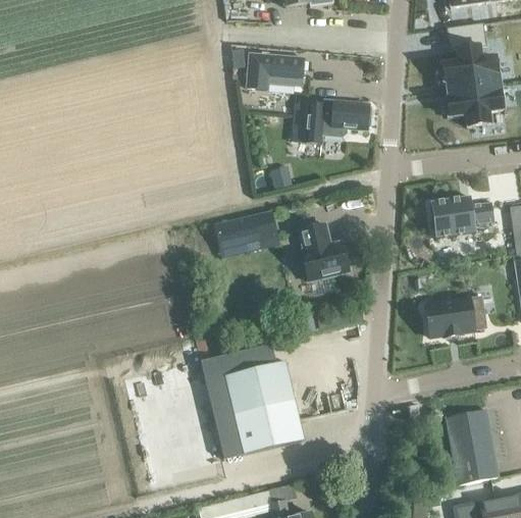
[(458,60),(441,63),(444,82),(447,82),(448,90),(499,82),(496,55),(481,57),(479,46),(486,45),(482,22),(447,28),(450,50),(456,50),(458,60)]
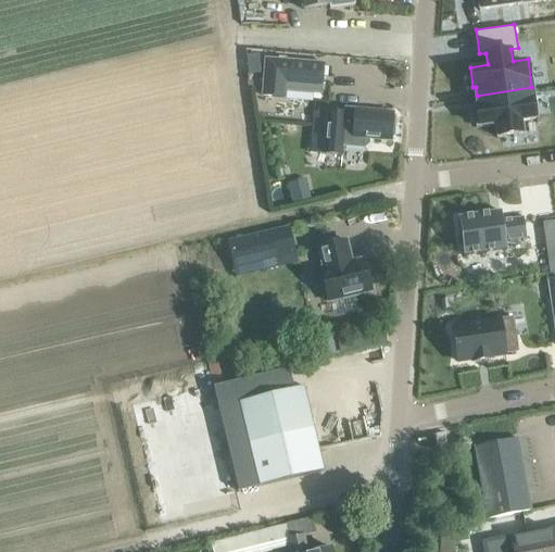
[(261,52),(248,52),(248,72),(261,72),(261,52)]
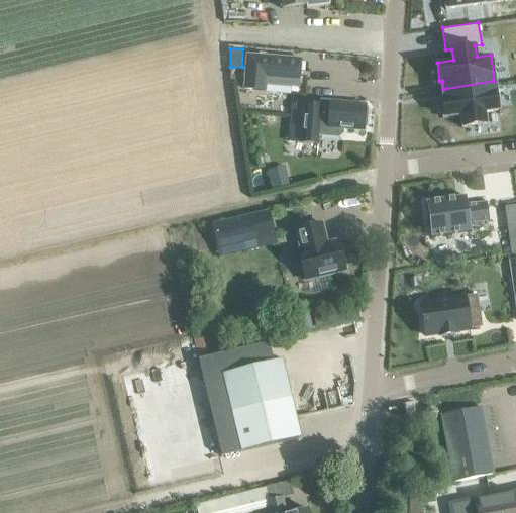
[(246,52),(244,86),(265,88),(265,82),(266,74),(300,77),(301,57),(246,52)]
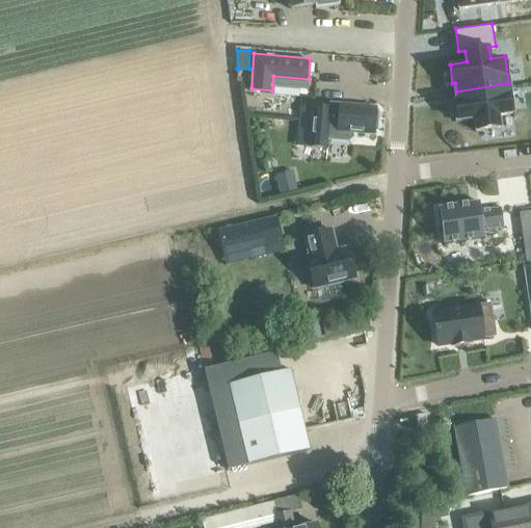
[(457,100),(455,100),(457,119),(474,116),(476,129),(500,126),(498,113),(512,111),(508,83),(456,91),(457,100)]
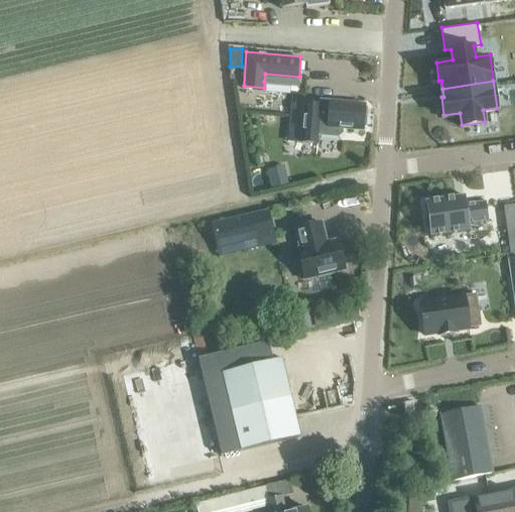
[(304,102),(300,140),(317,141),(318,132),(338,134),(342,130),(342,126),(363,128),(363,125),(365,123),(366,115),(364,112),(365,102),(320,98),(319,103),(304,102)]
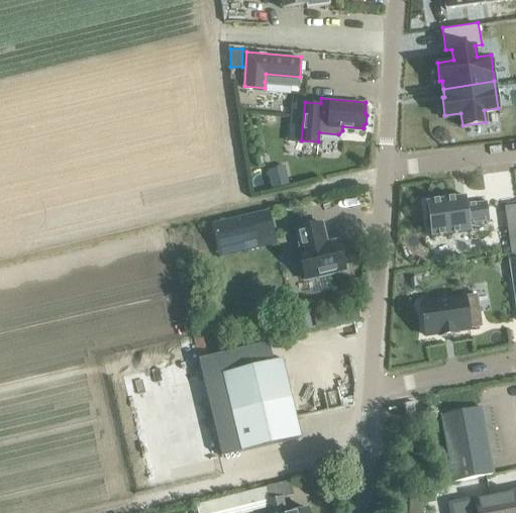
[(268,169),(272,186),(282,183),(278,166),(268,169)]
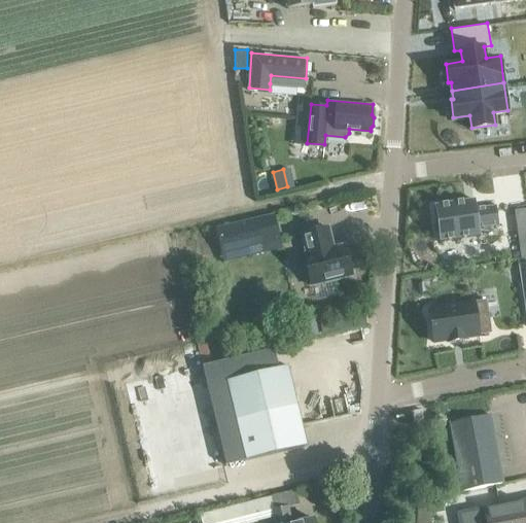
[(440,240),(480,234),(479,225),(499,222),(496,202),(476,205),(475,197),(434,203),(440,240)]
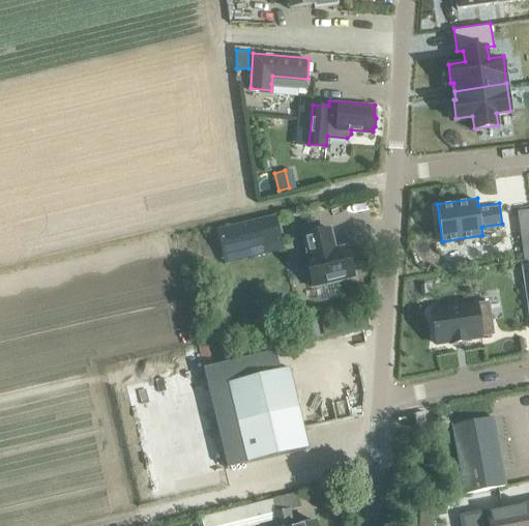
[(528,206),(519,207),(526,256),(528,255),(528,206)]
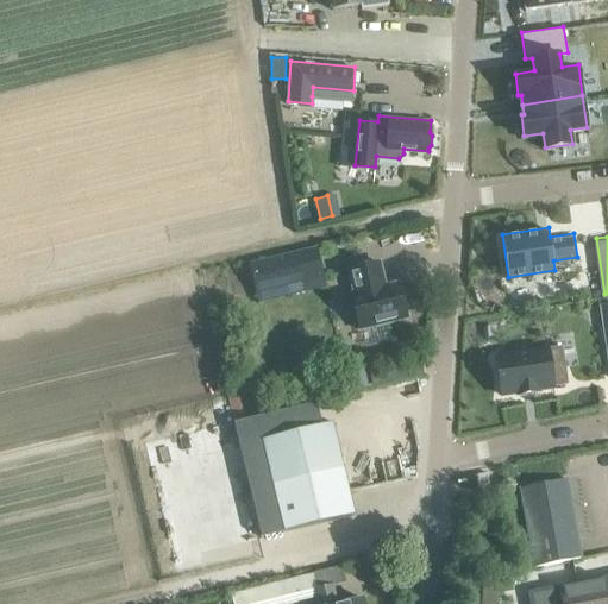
[(257,289),(325,274),(318,245),(251,262),(257,289)]
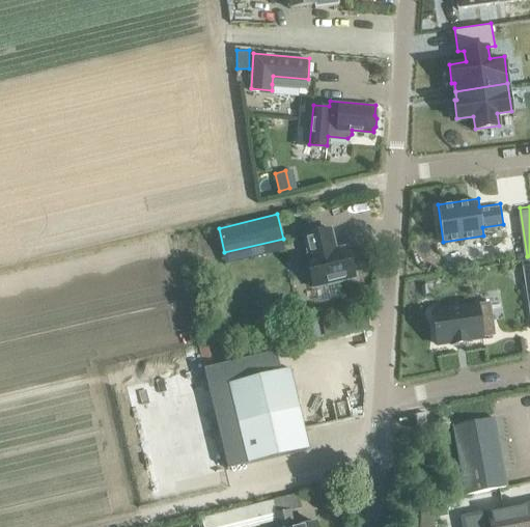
[(313,285),(355,275),(347,245),(336,248),(331,226),(304,232),(309,254),(306,254),(313,285)]
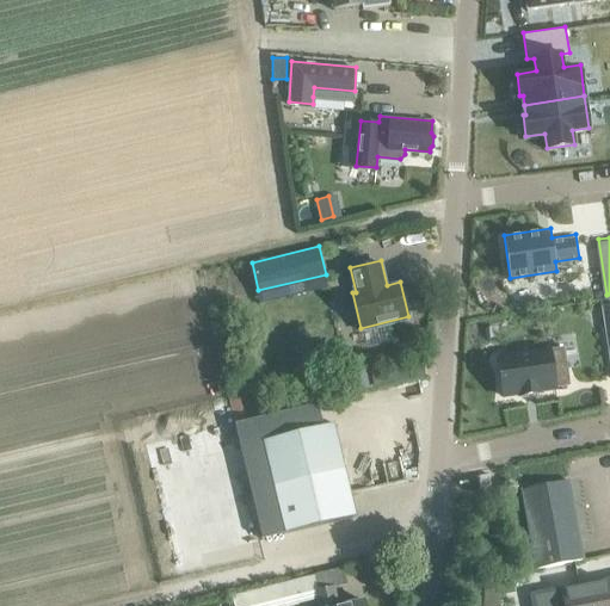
[(497,356),(503,394),(519,391),(521,394),(540,390),(540,388),(555,385),(555,384),(568,382),(564,346),(497,356)]
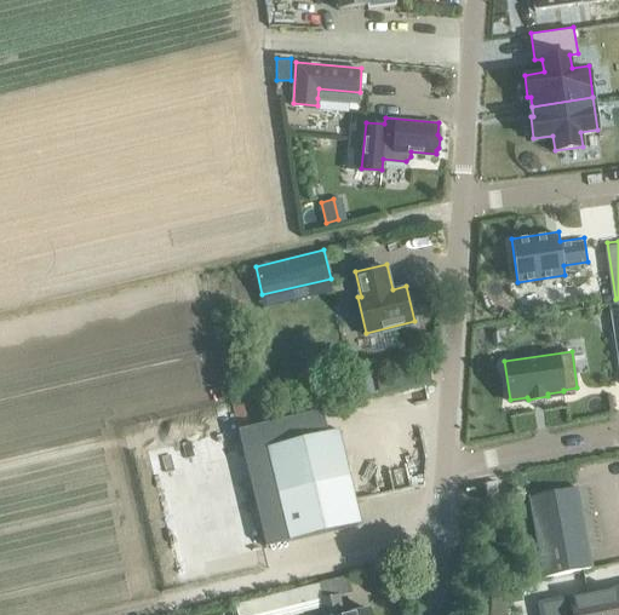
[(374,367),(342,373),(347,397),(379,392),(374,367)]
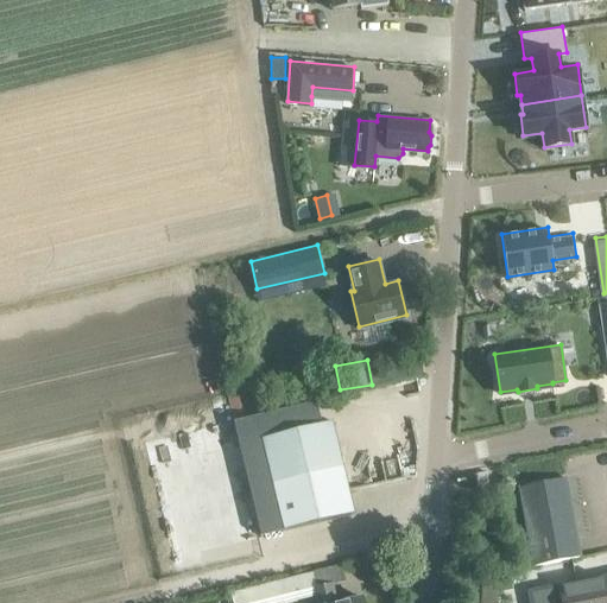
[(332,419),(261,436),(273,483),(342,467),(332,419)]
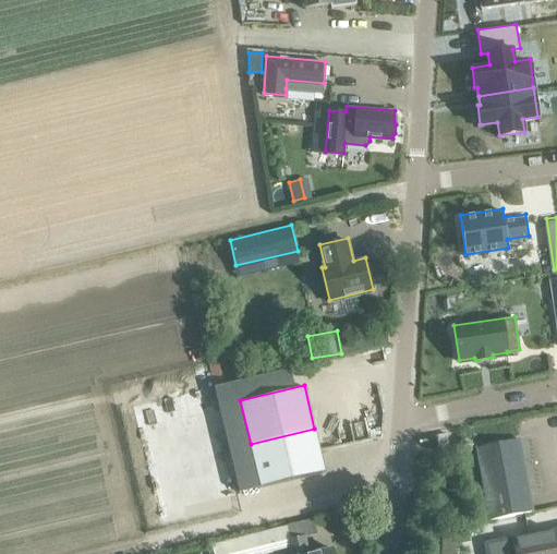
[(314,429),(251,444),(261,485),(324,470),(314,429)]
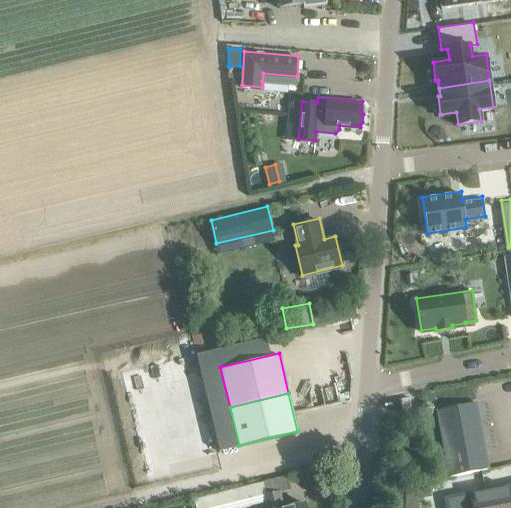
[(409,395),(400,397),(402,405),(411,404),(409,395)]
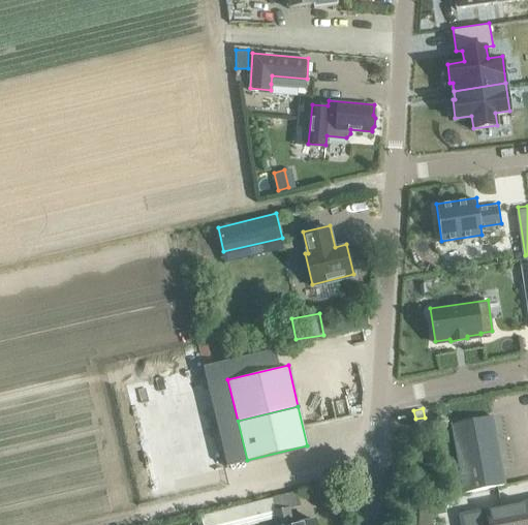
[(465,490),(505,483),(492,413),(452,422),(465,490)]
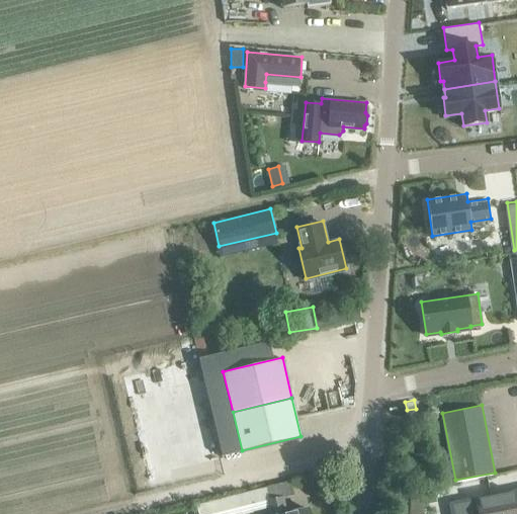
[(310,513),(309,507),(286,512),(282,496),(270,499),(267,486),(196,503),(198,513),(222,513),(232,511),(268,502),(270,513),(310,513)]
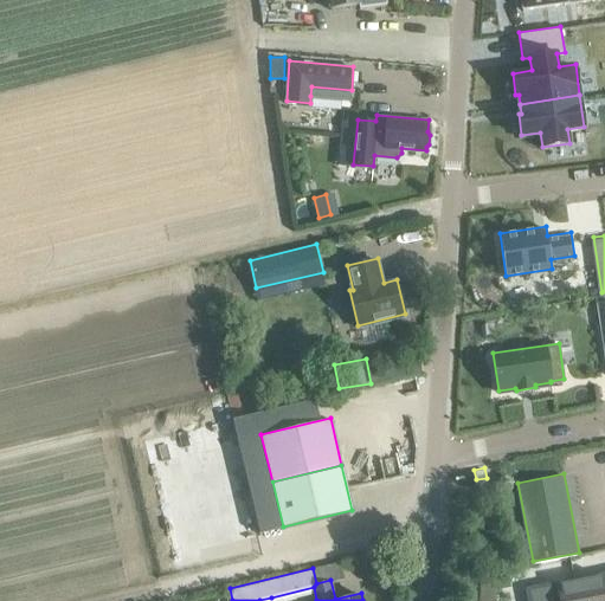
[(604,572),(557,581),(560,600),(604,600),(604,572)]
